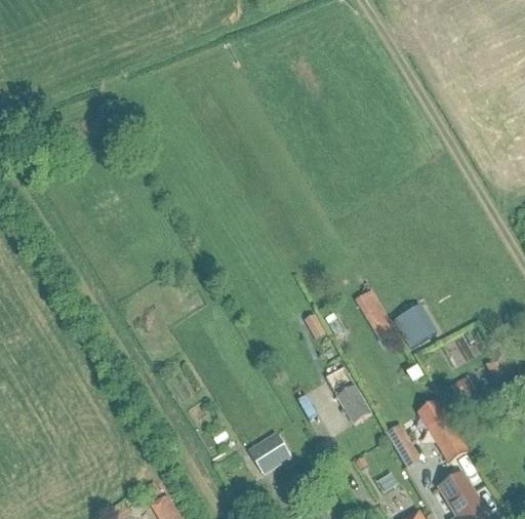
[(371,289),(358,297),(385,342),(398,333),(371,289)]
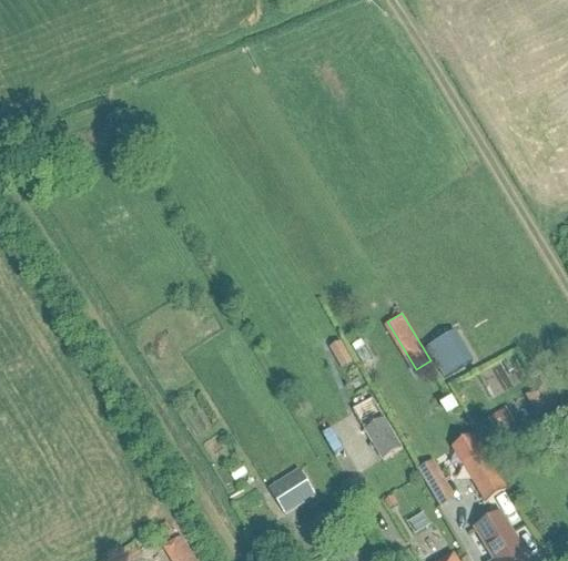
[(372,395),(352,407),(383,459),(403,447),(372,395)]
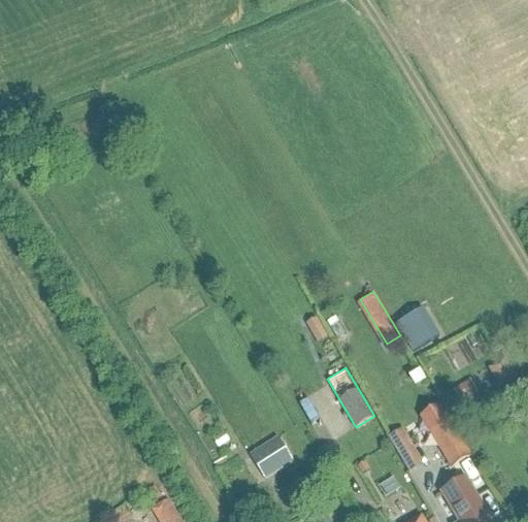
[(470,376),(454,386),(462,400),(479,390),(470,376)]
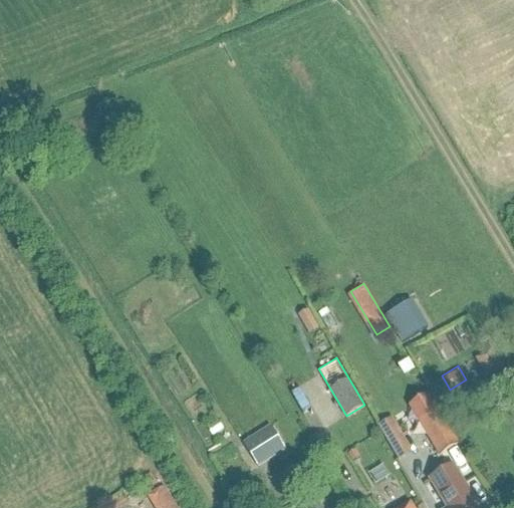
[(426,386),(429,390),(446,418),(461,408),(441,375),(426,386)]
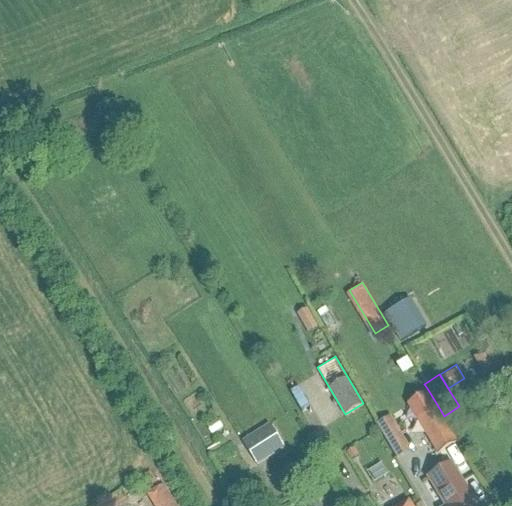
[(458,438),(444,416),(427,388),(407,401),(437,451),(458,438)]
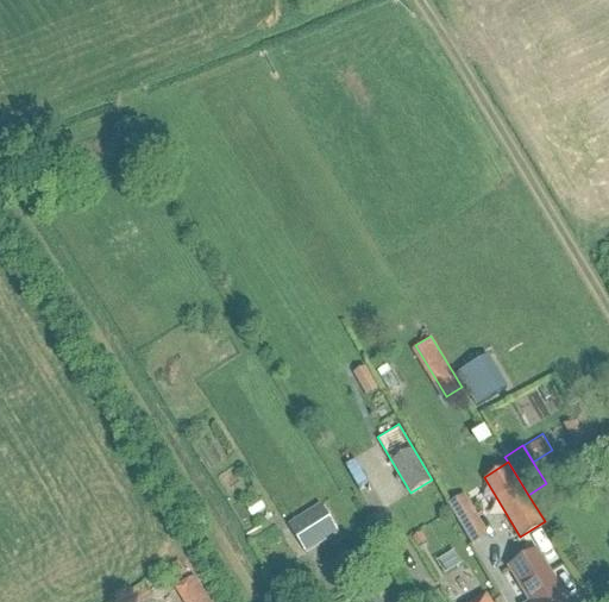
[(340,530),(321,500),(288,521),(307,551),(340,530)]
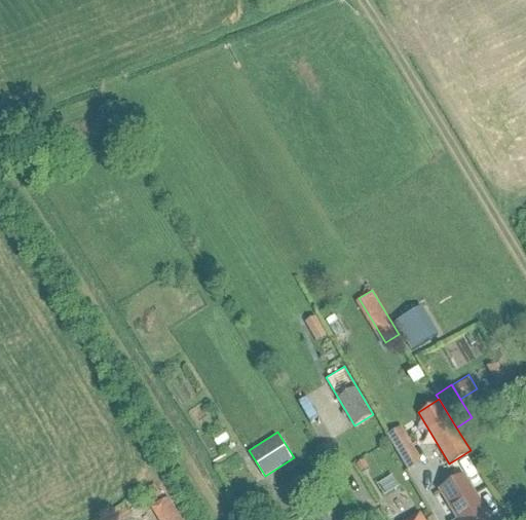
[(399,448),(410,467),(422,458),(412,440),(399,448)]
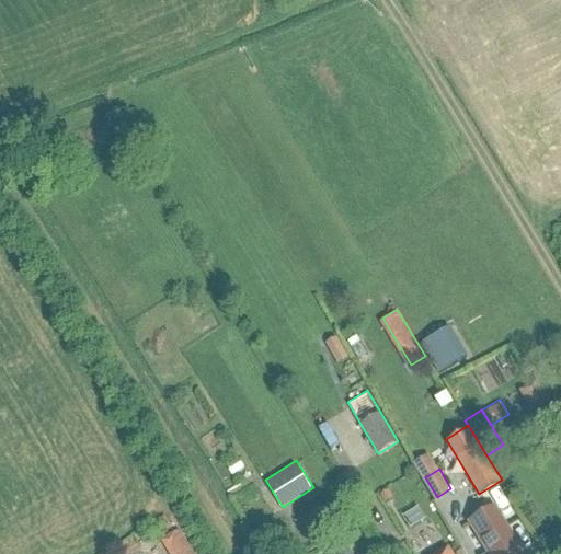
[(514,535),(494,505),(470,520),(489,551),(483,553),(525,553),(514,535)]
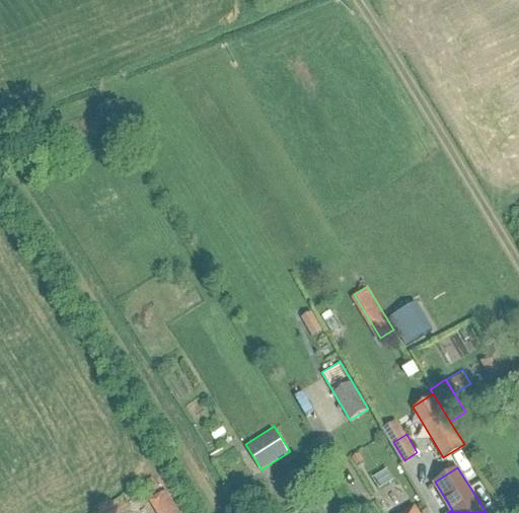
[(180,512),(165,487),(148,497),(158,512),(180,512)]
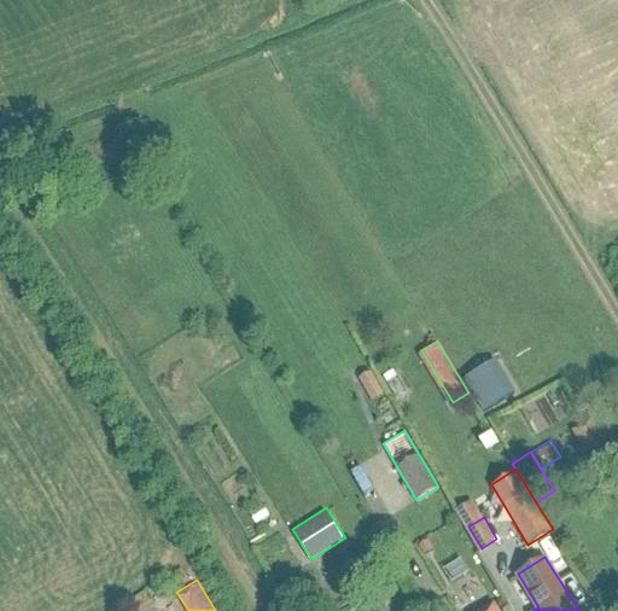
[(388,610),(380,598),(367,607),(369,610),(388,610)]
